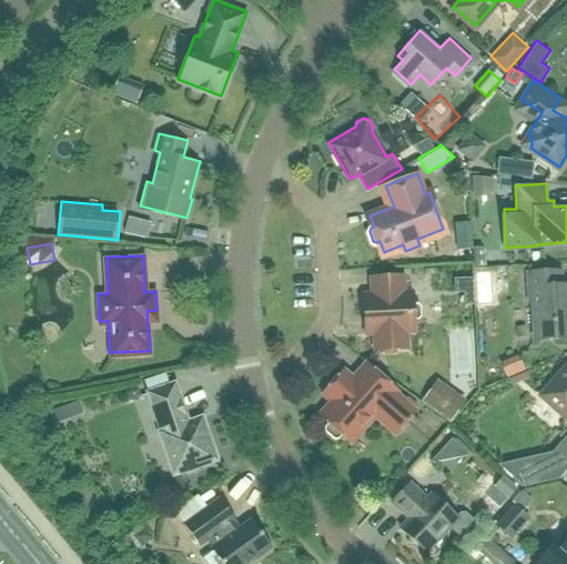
[(476,269),(477,284),(493,283),(492,268),(476,269)]
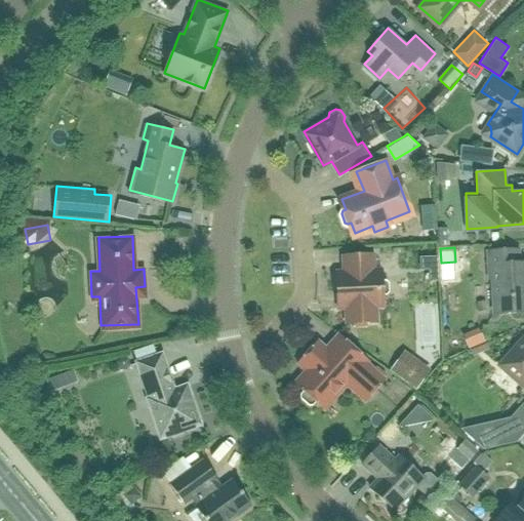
[(523,261),(519,262),(519,248),(488,249),(489,278),(492,278),(494,312),(523,309),(523,261)]
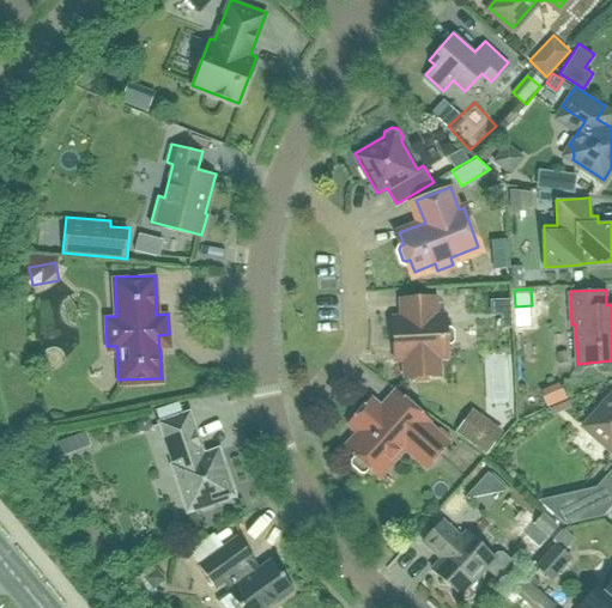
[(437,312),(437,295),(400,296),(401,314),(393,315),(395,358),(404,358),(405,376),(441,374),(440,356),(448,356),(448,341),(452,341),(454,338),(454,328),(450,326),(447,326),(447,311),(437,312)]
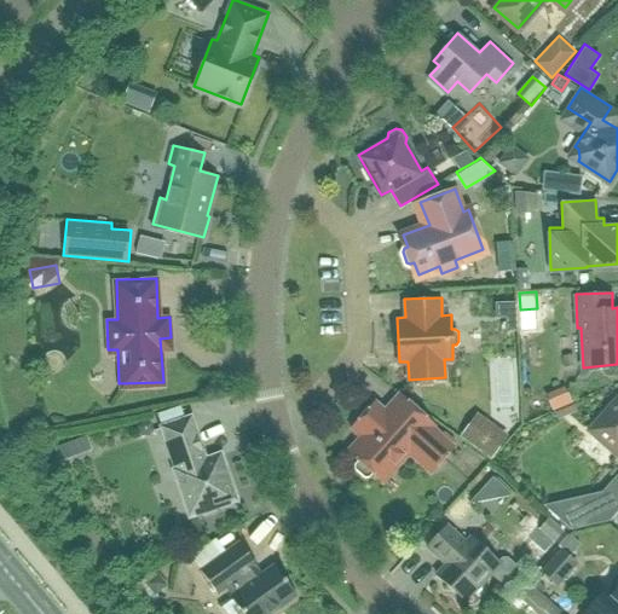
[(492,416),(518,415),(515,361),(490,363),(492,416)]
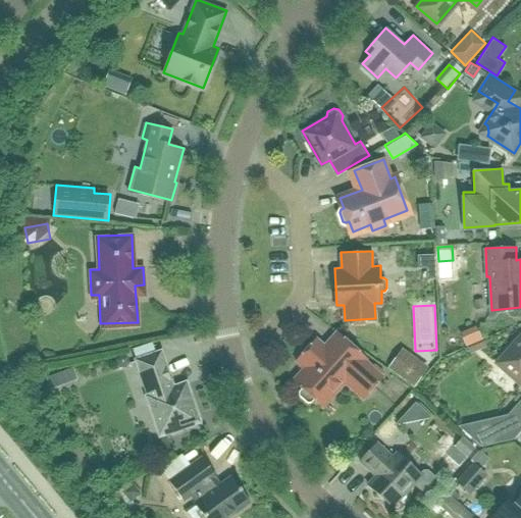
[(476,324),(461,330),(465,341),(467,345),(482,339),(480,333),(476,324)]
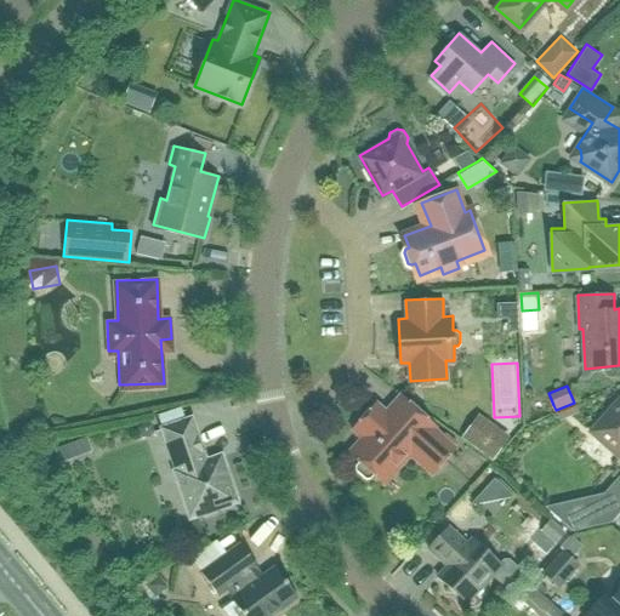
[(376,401),(354,427),(364,435),(350,451),(360,460),(356,465),(356,469),(365,477),(370,477),(374,473),(384,480),(410,451),(432,472),(455,446),(433,427),(434,425),(403,395),(402,394),(386,410),(376,401)]
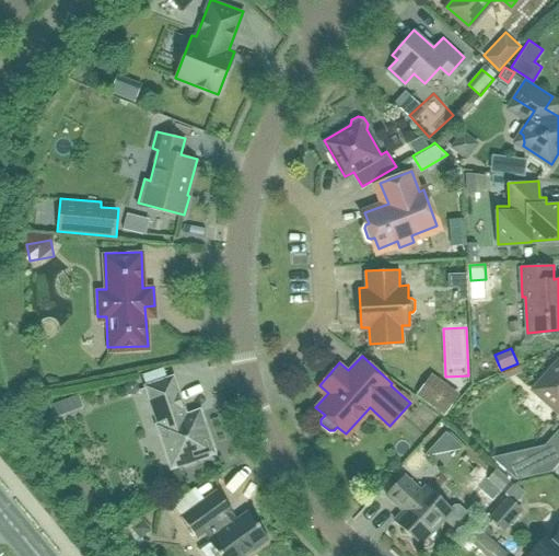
[(558,357),(532,387),(558,412),(558,357)]
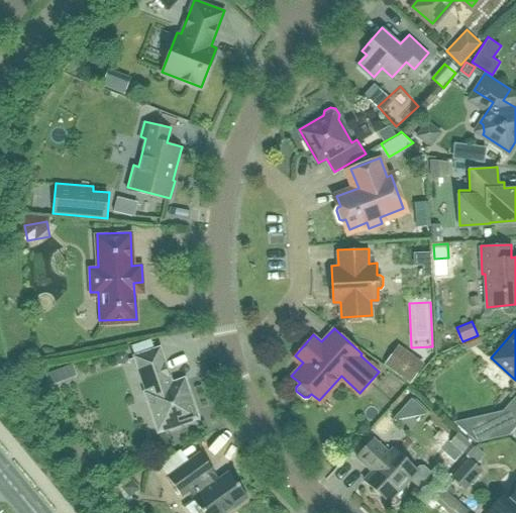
[(399,344),(388,361),(410,376),(421,361),(399,344)]
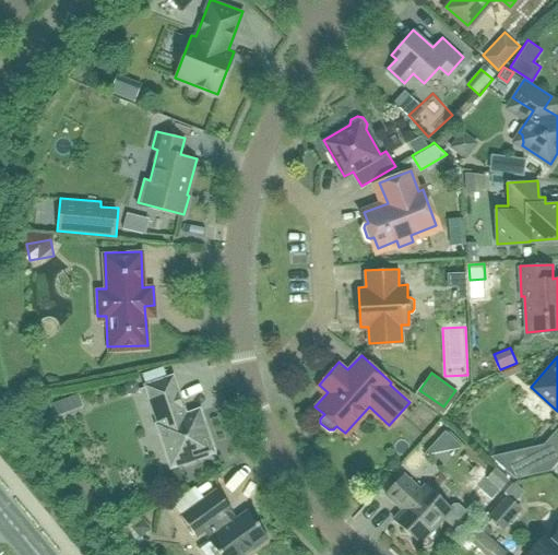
[(186,413),(176,387),(173,375),(146,385),(159,423),(157,423),(171,464),(213,450),(199,409),(186,413)]
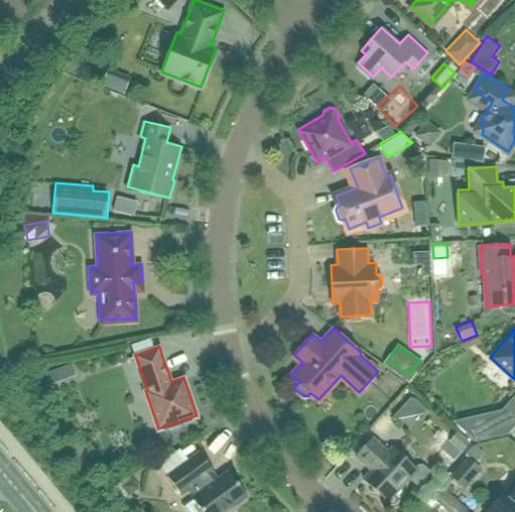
[(50,383),(63,378),(58,367),(46,372),(50,383)]
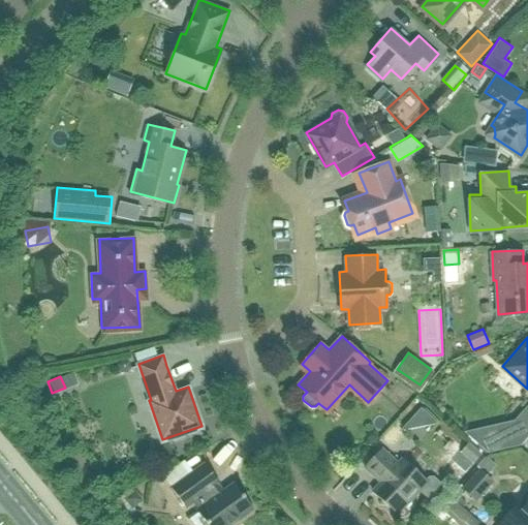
[(527,431),(515,421),(464,432),(487,453),(521,445),(527,436),(527,431)]
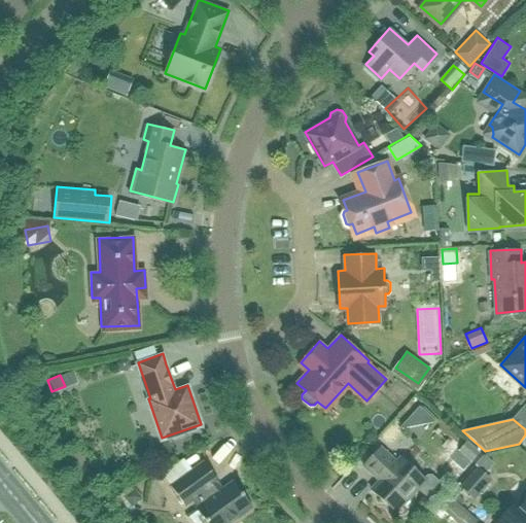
[(467,439),(459,447),(471,458),(480,450),(467,439)]
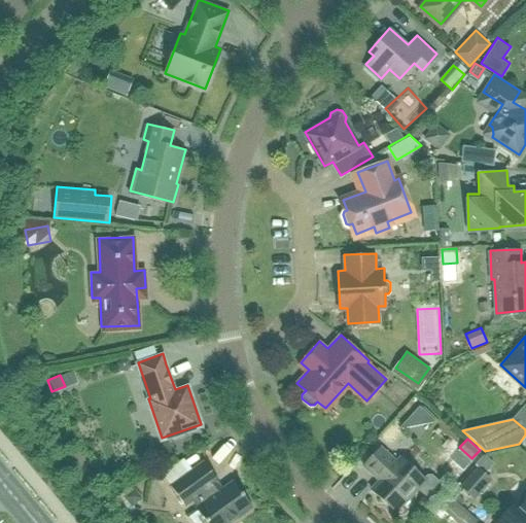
[(396,460),(381,446),(363,464),(380,479),(372,488),(396,510),(418,486),(428,496),(433,497),(442,487),(442,482),(431,473),(427,473),(424,477),(401,455),(396,460)]
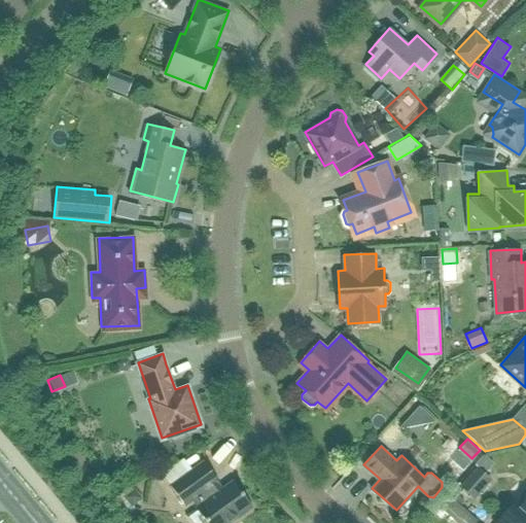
[(221,488),(216,482),(218,480),(204,460),(171,484),(185,503),(193,498),(198,504),(196,507),(208,522),(232,522),(231,522),(252,506),(234,479),(221,488)]
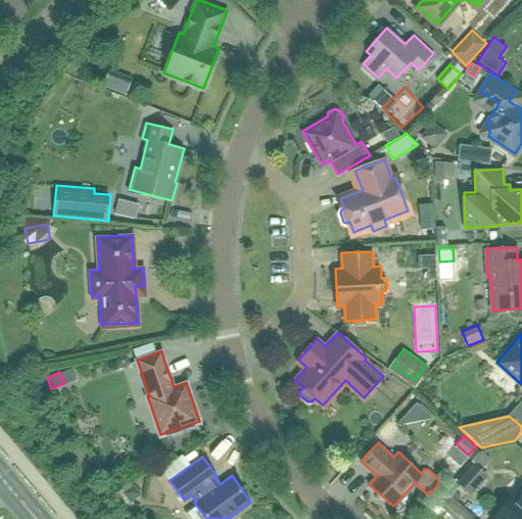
[(455,484),(467,496),(478,482),(466,471),(455,484)]
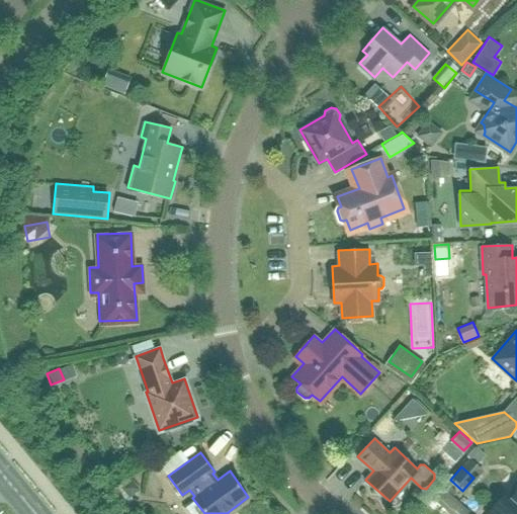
[(453,513),(464,513),(468,510),(441,486),(433,496),(453,513)]
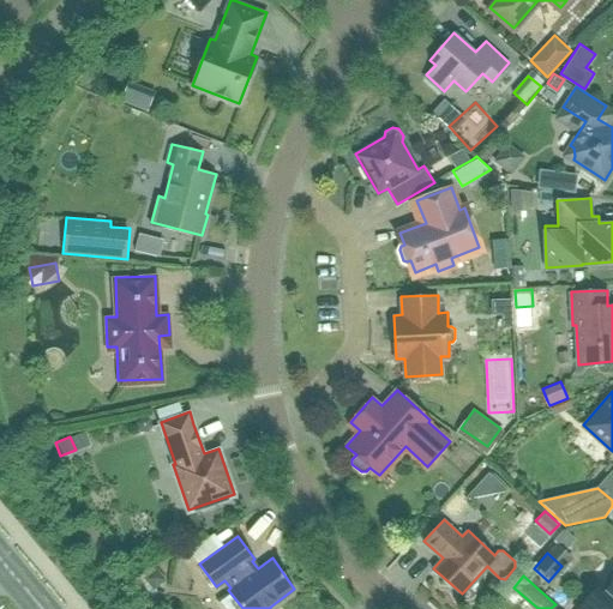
[(612,582),(608,586),(602,580),(576,608),(612,608),(612,582)]
